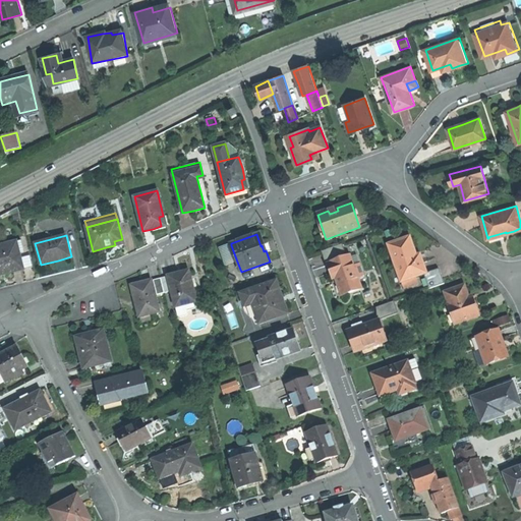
[(424,273),(426,273),(421,259),(418,262),(416,255),(410,237),(388,244),(401,281),(402,281),(414,277),(424,273)]
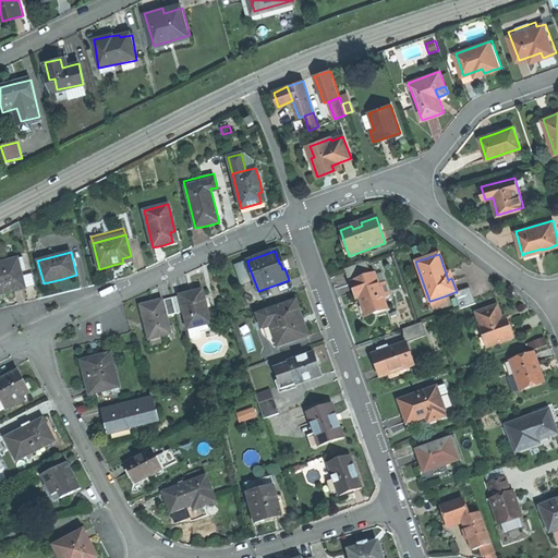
[(23,257),(14,259),(16,268),(20,267),(20,268),(25,267),(23,257)]
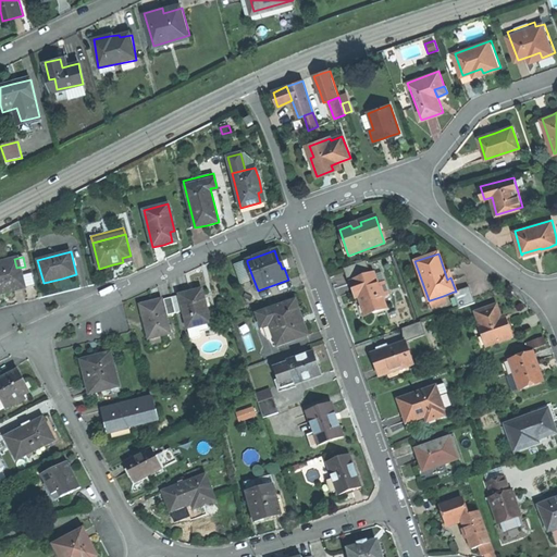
[(16,268),(14,259),(0,262),(0,294),(10,292),(25,287),(20,268),(20,267),(16,268)]
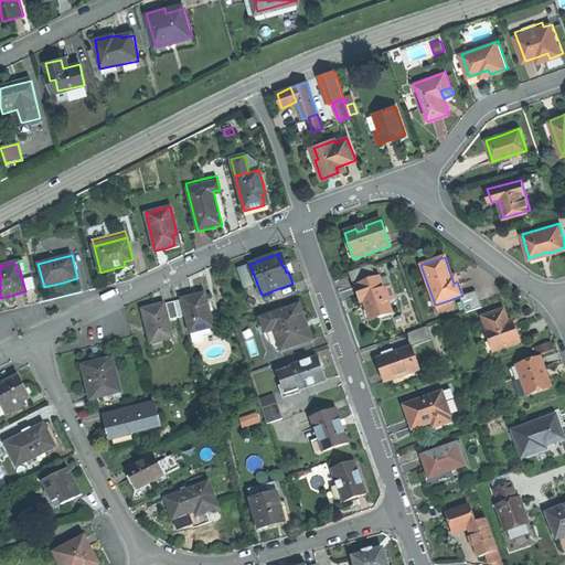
[(371,281),(376,279),(371,265),(365,267),(371,281)]
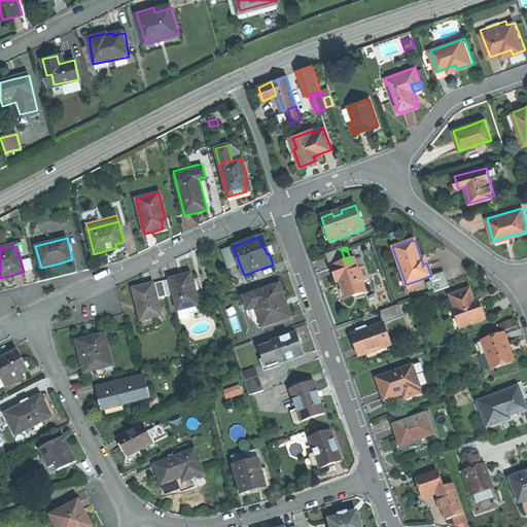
[(240,265),(234,248),(223,251),(230,268),(240,265)]
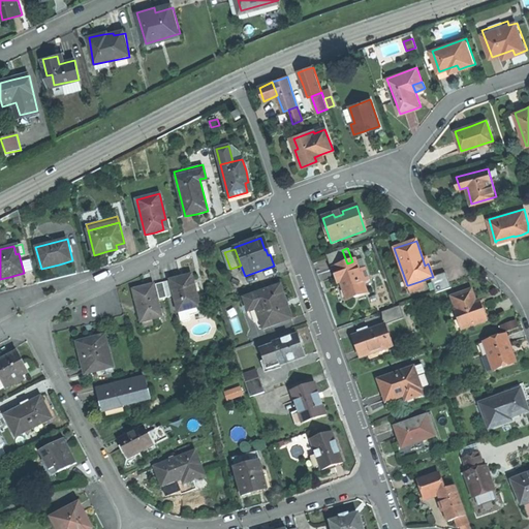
[(331,270),(333,269),(333,268),(347,263),(342,250),(325,256),(331,270)]
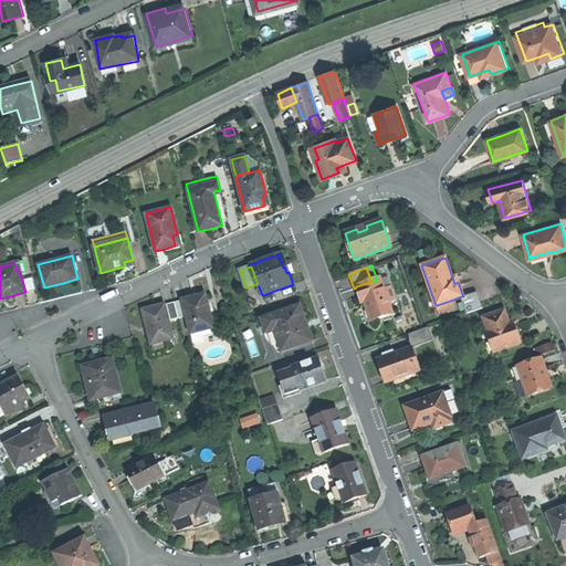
[(388,301),(385,291),(380,279),(377,280),(371,282),(356,286),(356,287),(362,303),(365,302),(367,308),(371,322),(392,314),(388,301)]
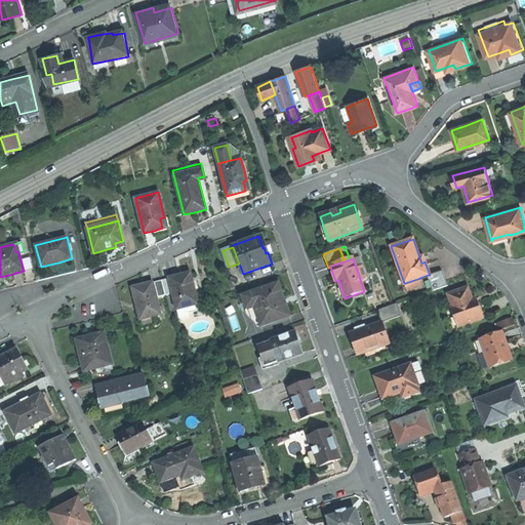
[(363,268),(357,270),(360,279),(366,277),(363,268)]
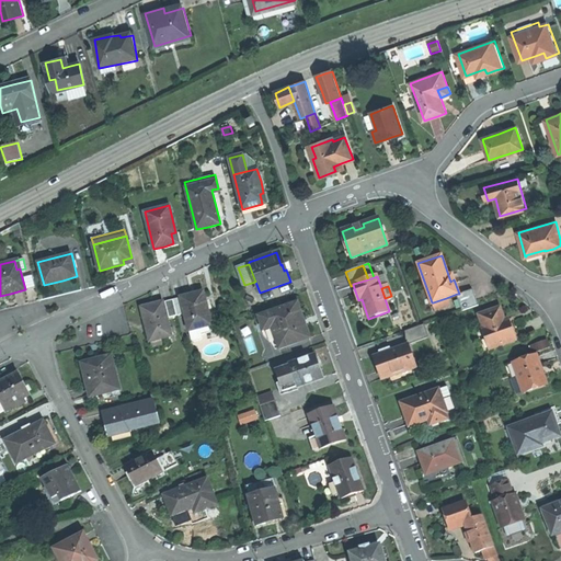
[(473,288),(459,294),(457,294),(462,310),(479,305),(473,288)]
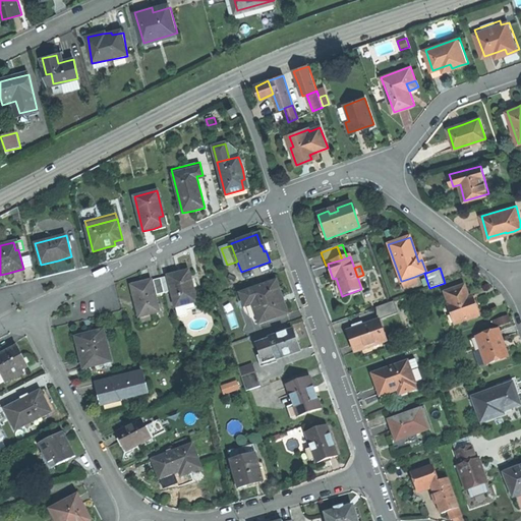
[(178,274),(168,277),(172,291),(176,307),(193,303),(196,302),(189,271),(178,274)]
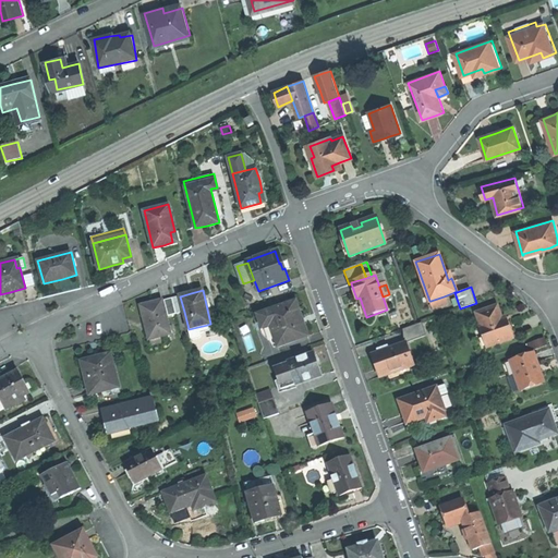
[(180,296),(172,298),(177,313),(184,312),(180,296)]
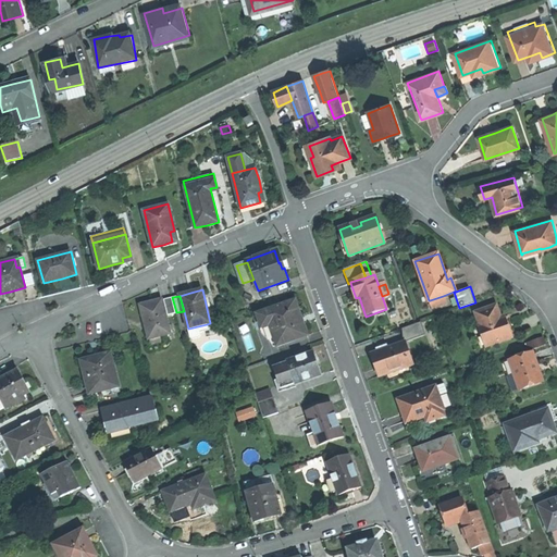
[(446,302),(443,296),(430,300),(432,307),(446,302)]
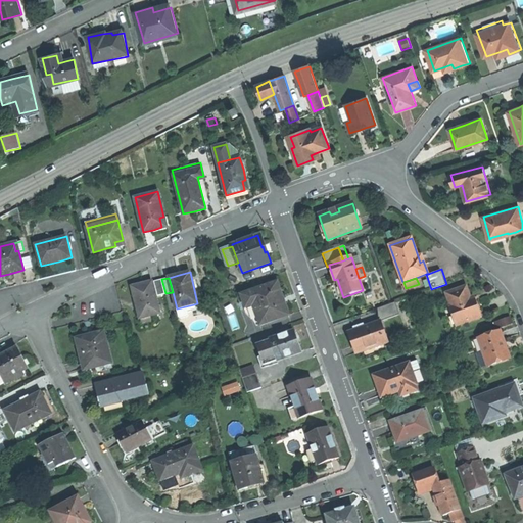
[(165,293),(161,279),(154,281),(157,296),(165,294),(165,293)]
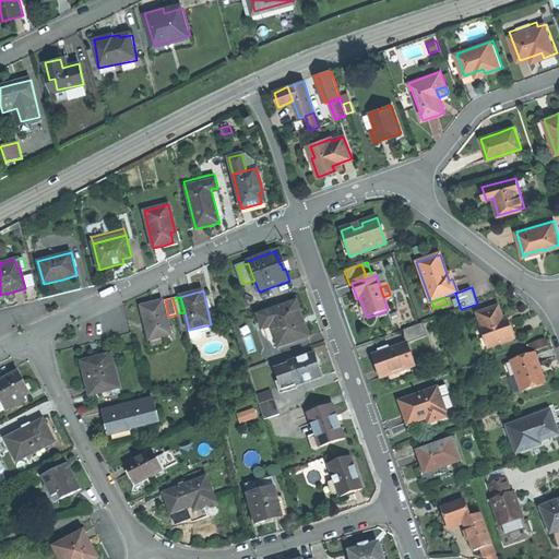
[(151,304),(141,307),(146,325),(147,325),(149,330),(147,330),(150,340),(170,335),(163,301),(151,304)]
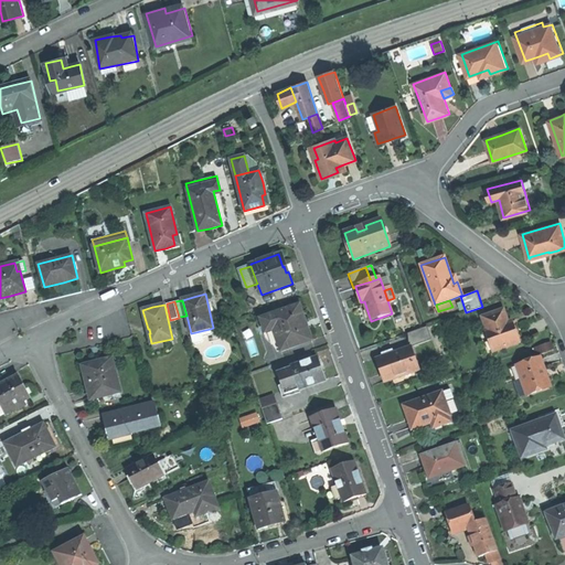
[(299,305),(260,319),(265,331),(274,329),(281,350),(311,340),(308,328),(305,329),(304,323),(301,319),(305,318),(299,305)]
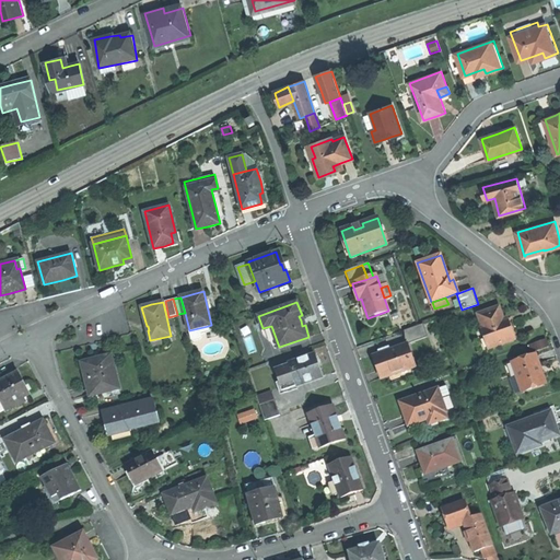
[(505,324),(503,318),(499,306),(478,313),(482,326),(489,347),(514,338),(509,323),(505,324)]
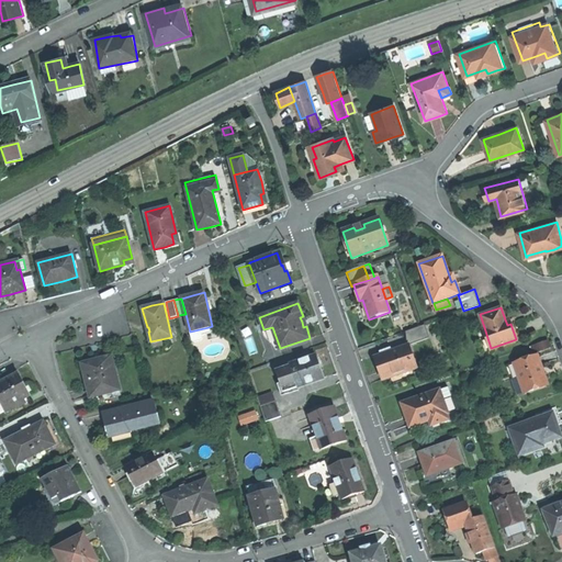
[(424,326),(407,332),(412,343),(428,337),(424,326)]
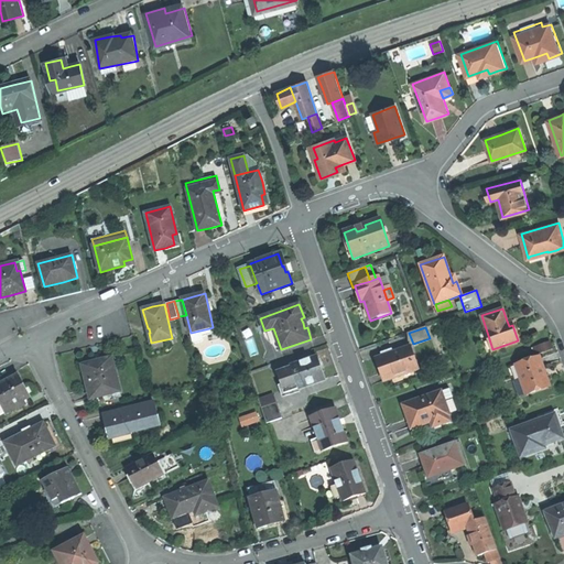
[(212,334),(209,328),(191,333),(193,342),(195,343),(202,342),(203,339),(203,336),(212,334)]
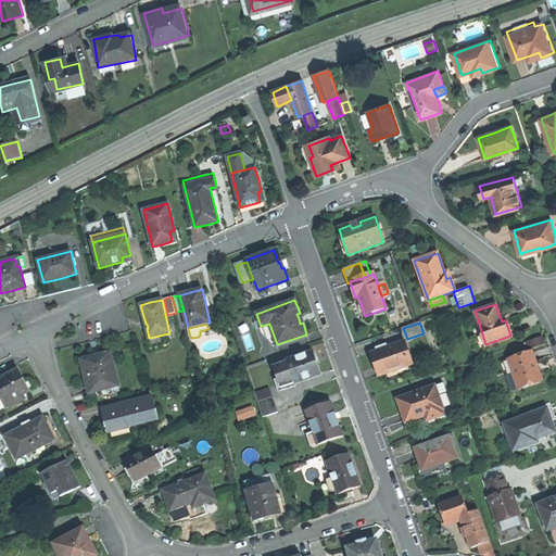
[(485,344),(479,324),(470,327),(477,348),(485,344)]
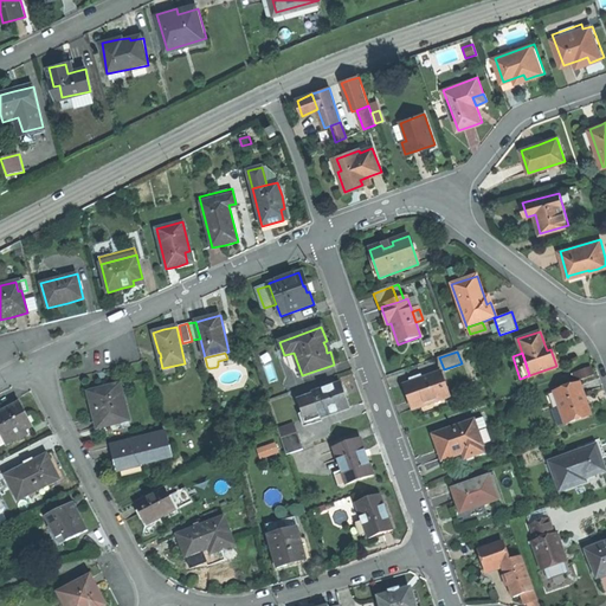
[(587,366),(577,371),(579,379),(591,374),(587,366)]
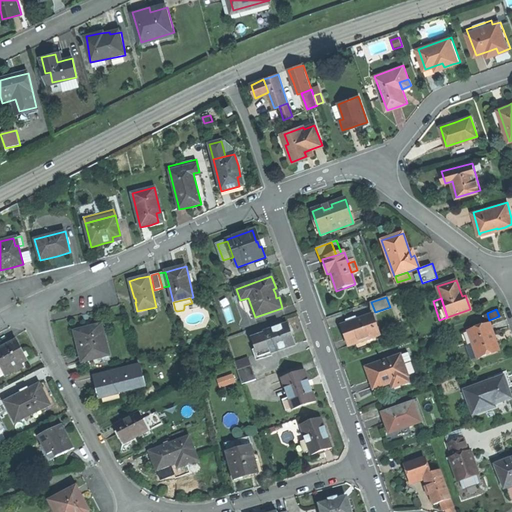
[(379,335),(371,314),(341,326),(345,337),(349,346),(379,335)]
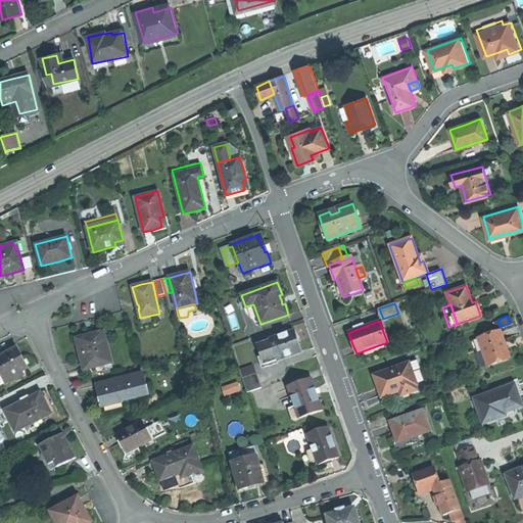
[(510,357),(507,347),(506,348),(503,340),(504,339),(501,330),(472,340),(482,367),(510,357)]
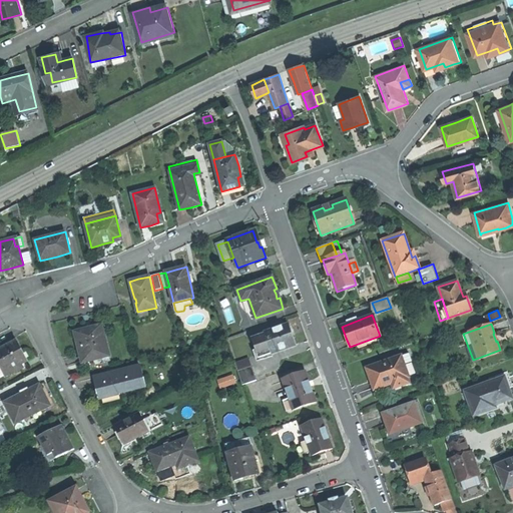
[(86,334),(76,336),(82,363),(102,358),(101,355),(108,354),(102,326),(92,328),(85,330),(86,334)]
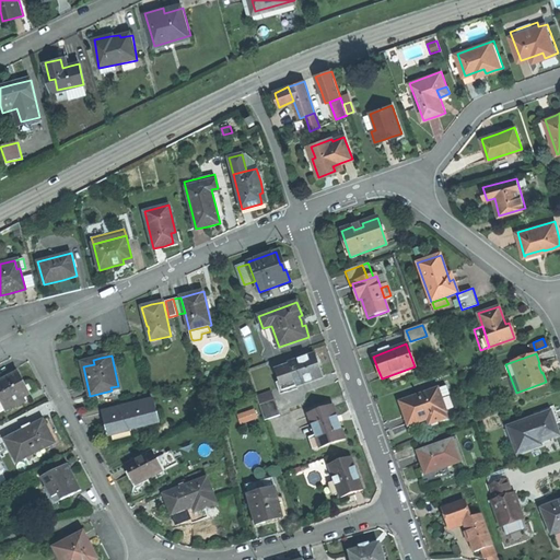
[(311,356),(288,364),(295,386),(323,376),(319,370),(318,365),(315,366),(311,356)]
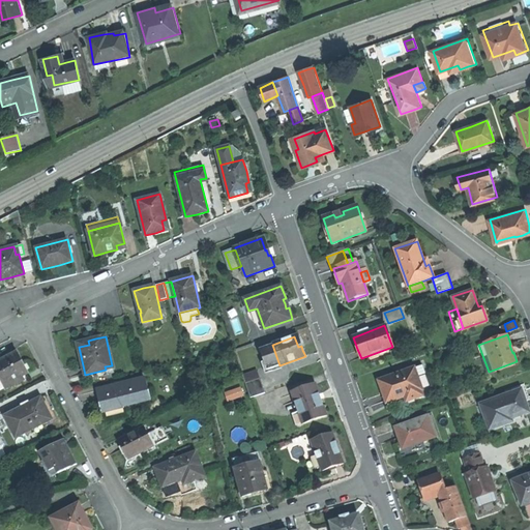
[(280,365),(272,345),(259,349),(267,371),(280,365)]
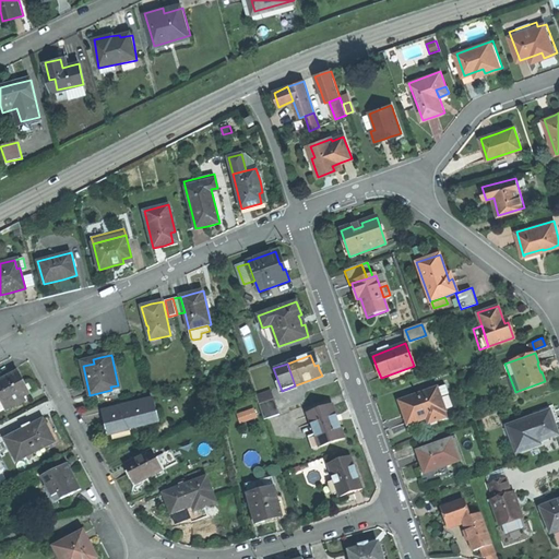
[(0,380),(0,400),(4,409),(6,412),(23,402),(21,399),(30,394),(24,382),(19,371),(0,380)]
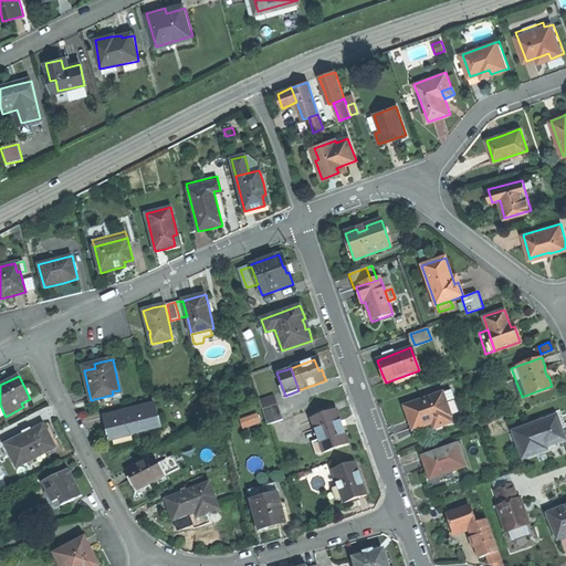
[(442,392),(447,402),(454,399),(451,389),(442,392)]
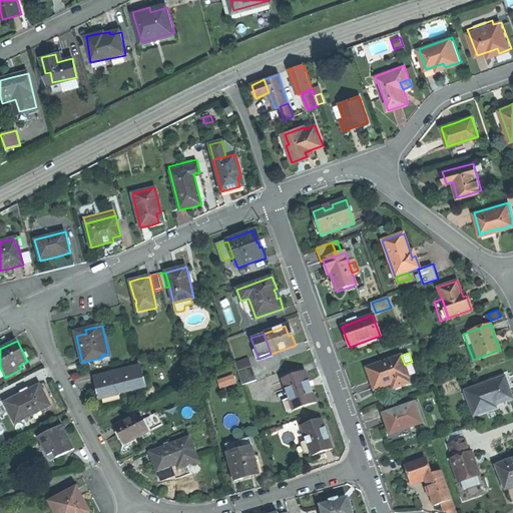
[(374,390),(392,384),(396,382),(398,387),(410,383),(408,378),(409,378),(405,365),(401,356),(366,368),(370,380),(374,390)]
